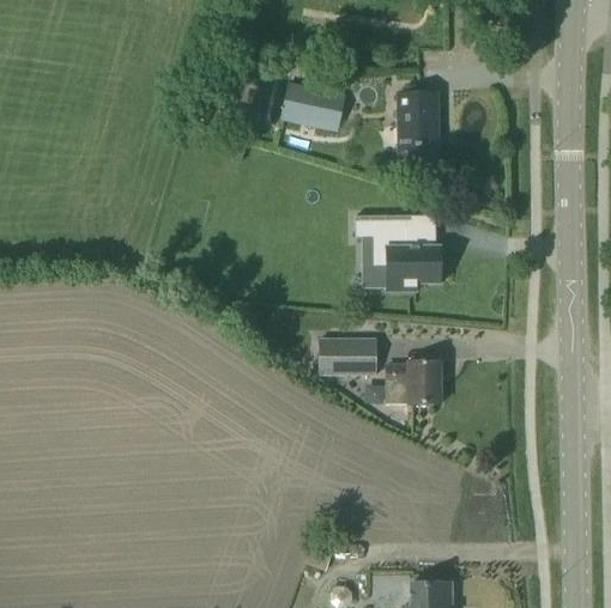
[(282,117),(339,127),(346,89),(289,79),(282,117)]
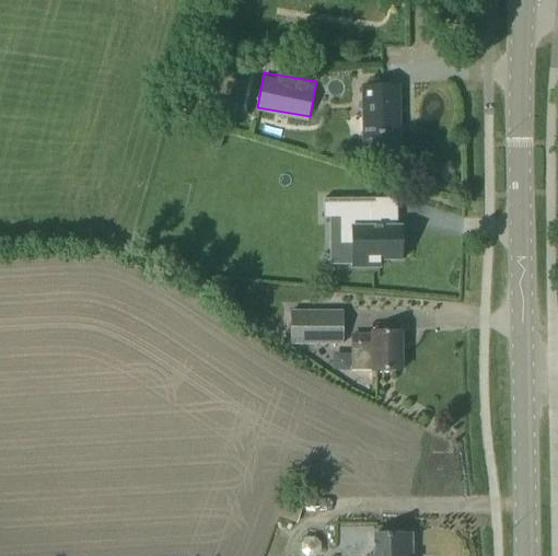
[(379,149),(400,148),(399,82),(364,83),(365,105),(367,149),(379,149)]
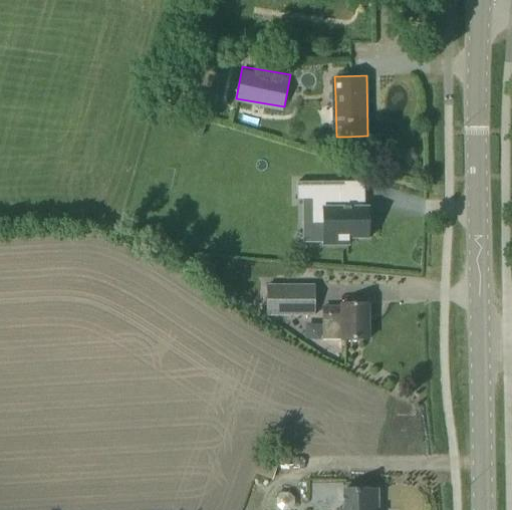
[(191,116),(187,130),(203,134),(206,121),(191,116)]
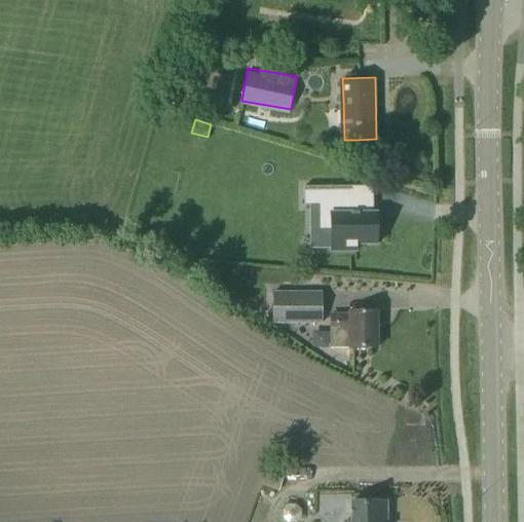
[(351,184),(304,185),(304,203),(320,203),(320,228),(331,228),(332,250),(358,249),(358,243),(374,243),(373,229),(377,229),(377,215),(373,215),(373,211),(351,211),(351,184)]
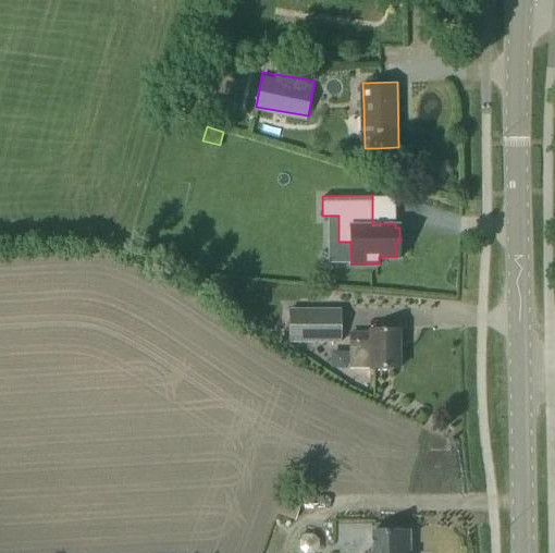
[(342,308),(290,307),(290,338),(342,339),(342,308)]
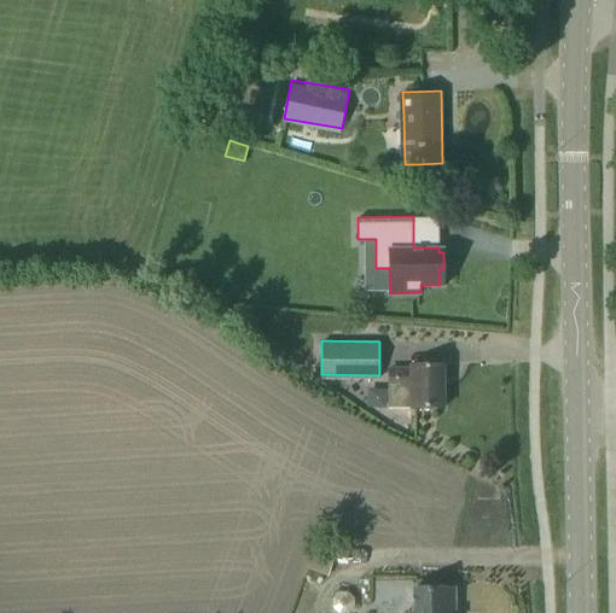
[(391,369),(391,404),(420,404),(445,404),(445,362),(420,362),(412,362),(412,363),(391,363),(391,369)]
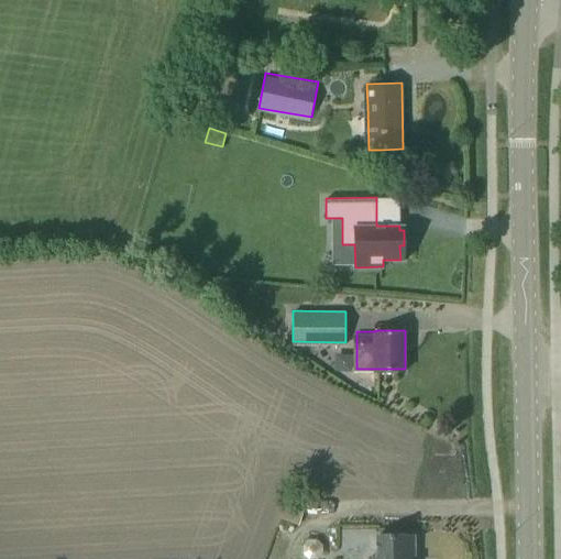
[(370,555),(369,558),(415,558),(415,534),(377,534),(377,555),(370,555)]
